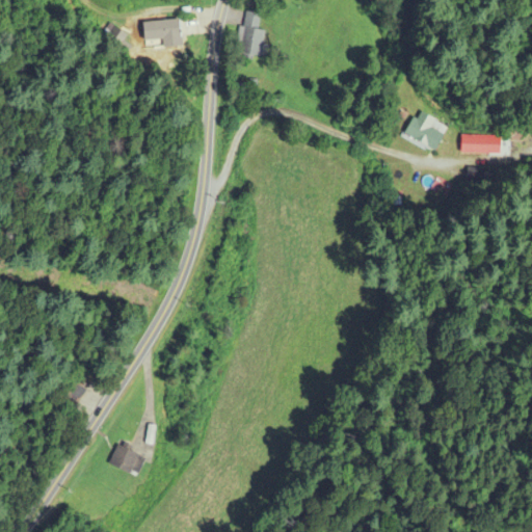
[(266,57),(267,30),(261,30),(262,14),(243,12),(242,45),(244,45),(243,56),(266,57)]
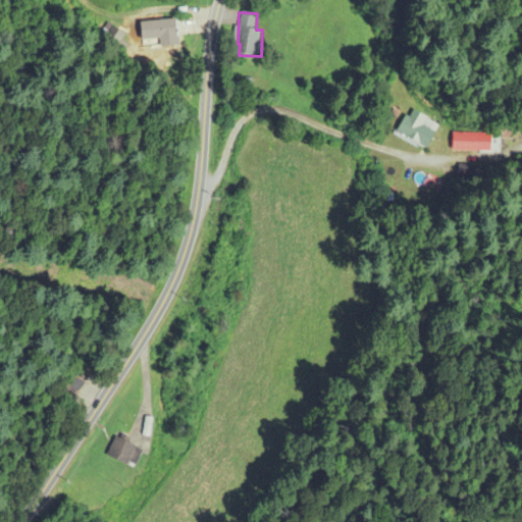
[(160,48),(181,47),(181,39),(193,38),(192,19),(141,21),(142,42),(160,41),(160,48)]
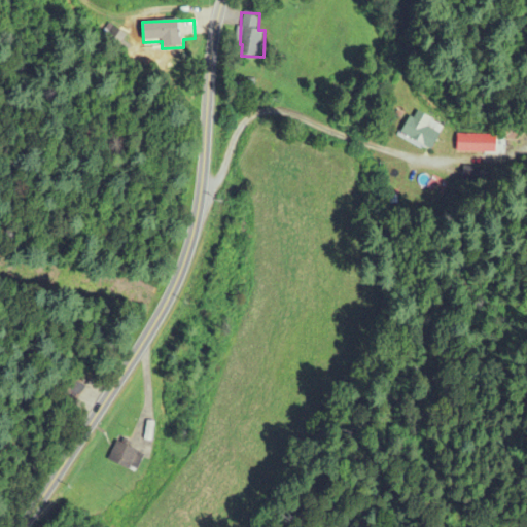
[(403,127),(437,151),(446,140),(436,133),(433,138),(408,119),(403,127)]
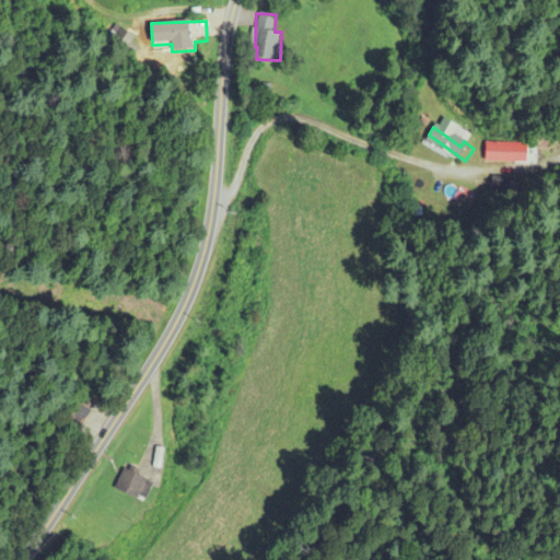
[(528,143),(487,143),(487,163),(528,163),(528,143)]
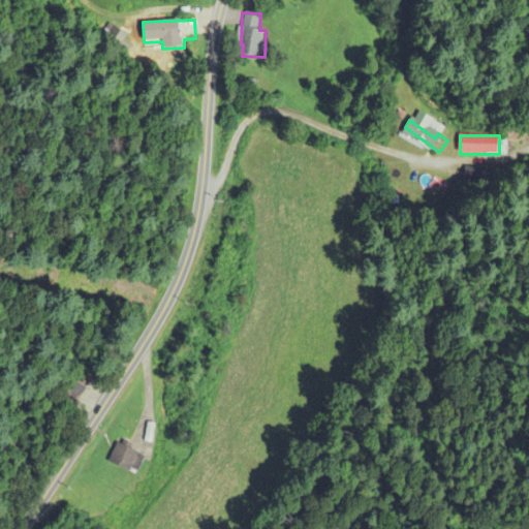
[(86,389),(74,382),(65,399),(78,406),(86,389)]
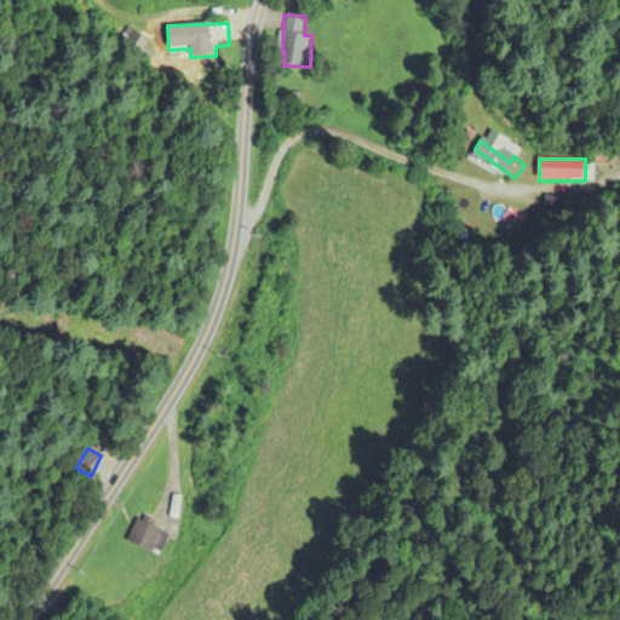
[(173,534),(139,521),(130,544),(164,557),(173,534)]
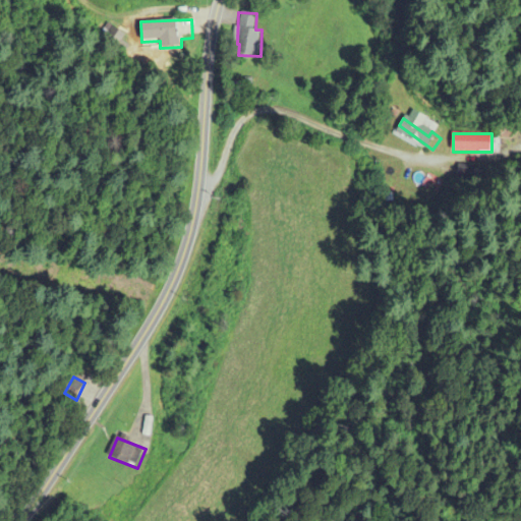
All buildings are outlined.
